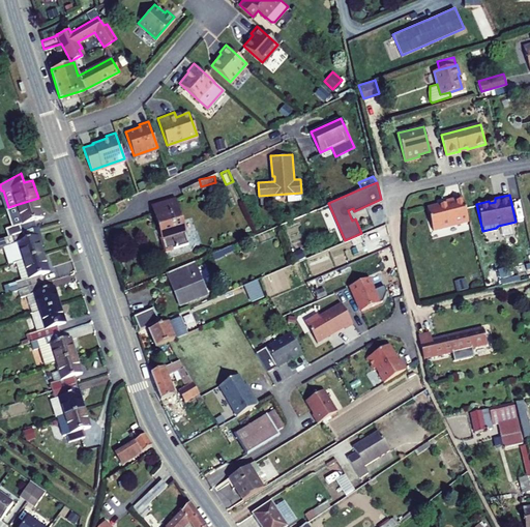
[(175,196),(156,202),(162,215),(157,217),(163,236),(167,250),(189,242),(175,196)]
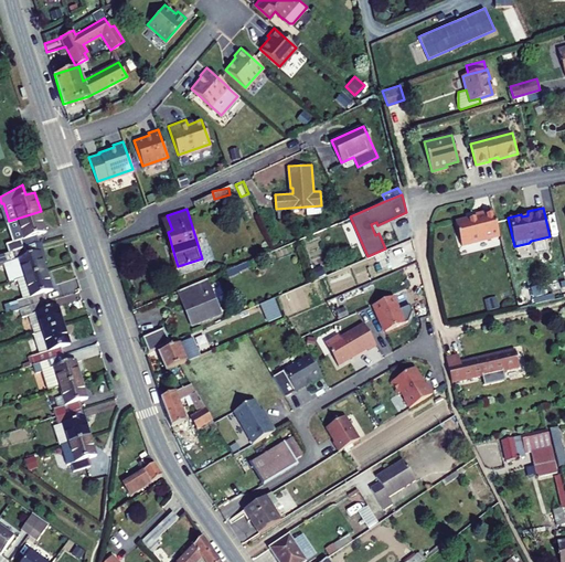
[(466,218),(455,221),(461,245),(498,235),(491,210),(475,214),(475,218),(466,220),(466,218)]
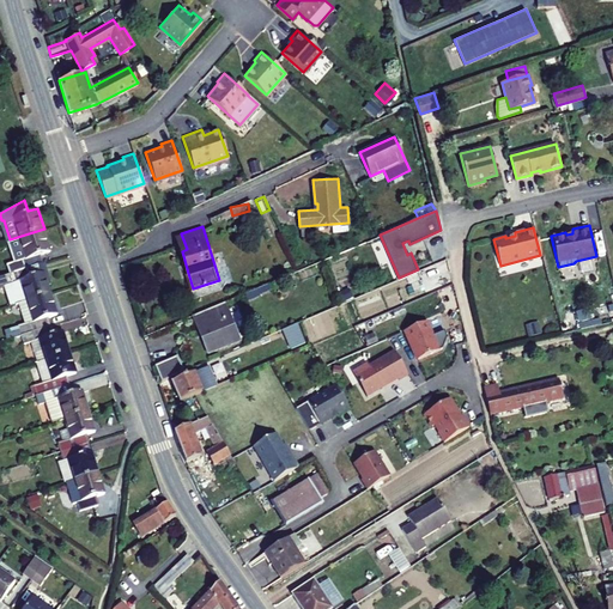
[(6,262),(10,272),(32,265),(43,261),(41,253),(50,249),(44,229),(10,239),(7,239),(13,260),(6,262)]
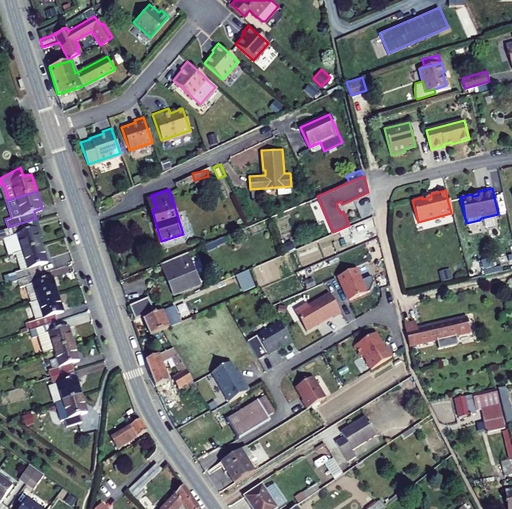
[(151,195),(147,196),(152,210),(156,208),(151,195)]
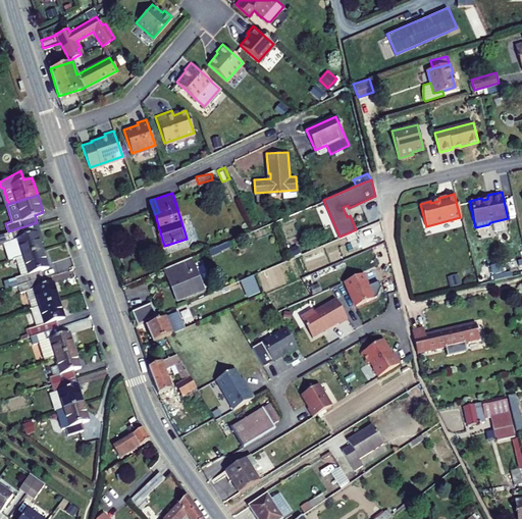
[(28,225),(30,232),(38,230),(41,241),(44,240),(38,222),(37,222),(28,225)]
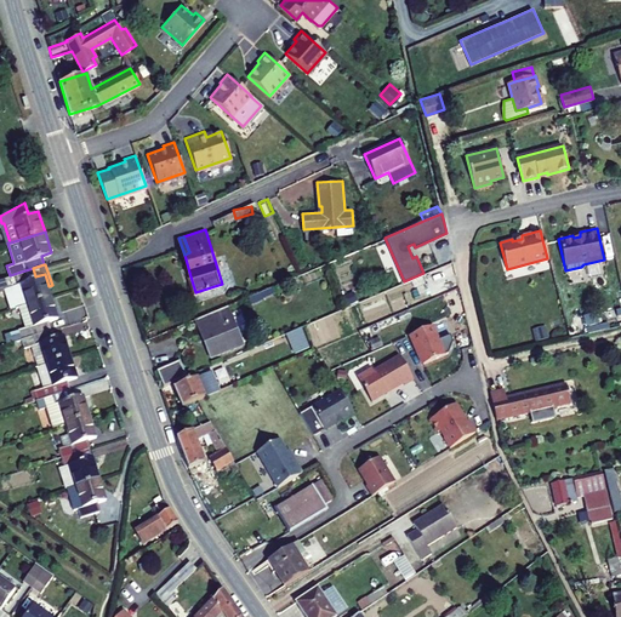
[(17,307),(20,306),(52,295),(49,286),(45,274),(35,276),(33,268),(10,275),(0,278),(0,289),(5,287),(11,306),(16,304),(17,307)]
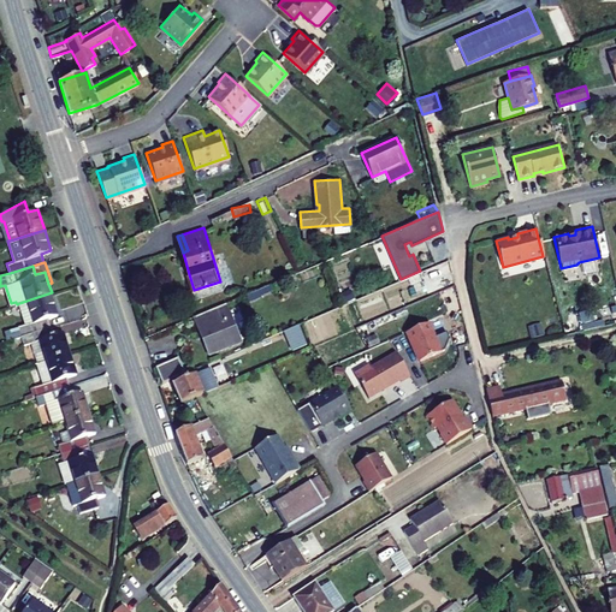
[(319,277),(311,280),(317,293),(325,290),(319,277)]
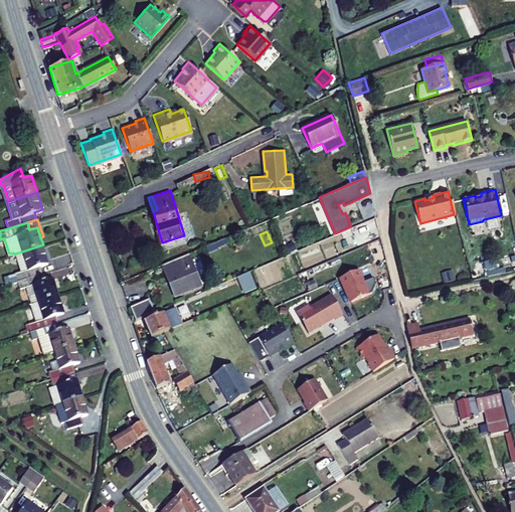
[(15,272),(18,280),(43,272),(40,265),(48,262),(43,244),(16,253),(21,270),(15,272)]
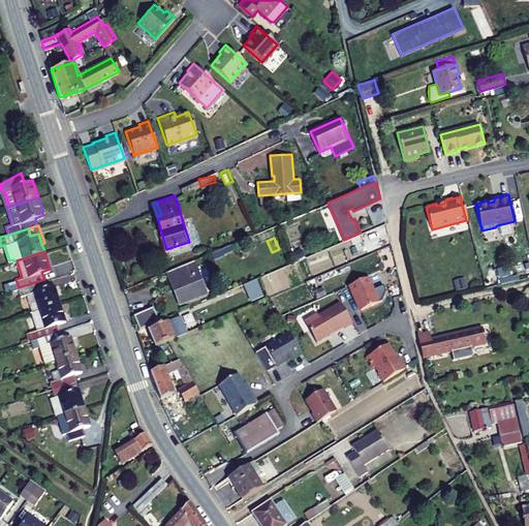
[(289,258),(269,267),(270,271),(291,261),(289,258)]
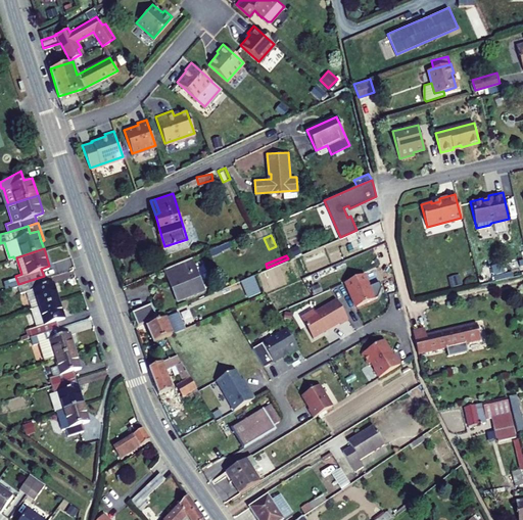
[(190,256),(165,267),(172,281),(174,280),(177,288),(174,289),(178,298),(202,288),(199,281),(200,280),(190,256)]
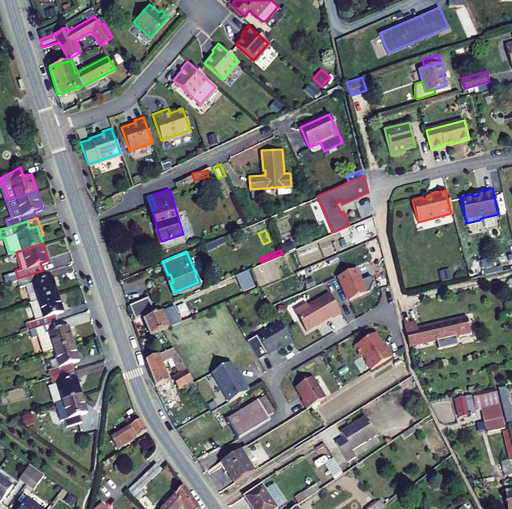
[(368,289),(357,266),(337,274),(341,282),(342,281),(349,298),(368,289)]
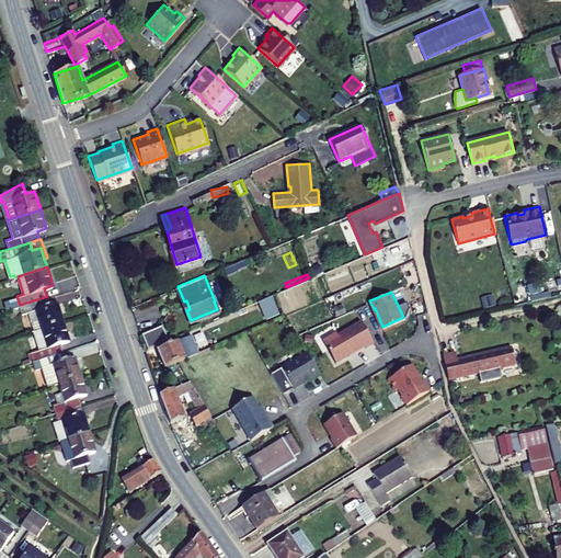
[(481,296),(483,306),(495,303),(492,293),(481,296)]
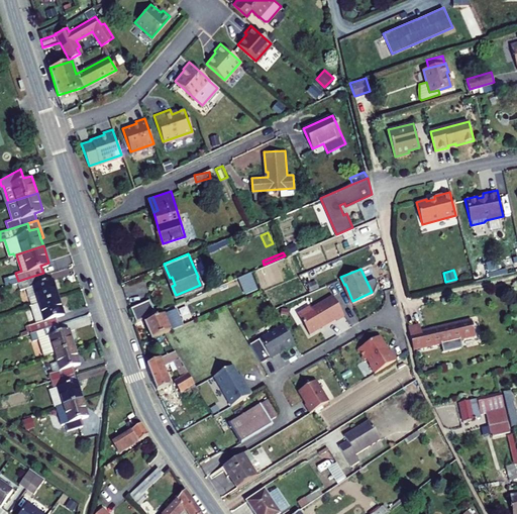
[(250,271),(240,275),(245,286),(255,281),(250,271)]
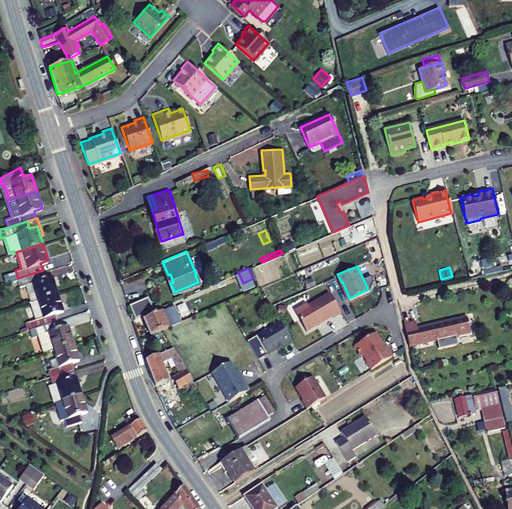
[(26,284),(32,301),(59,292),(53,275),(45,277),(43,270),(18,278),(21,286),(26,284)]
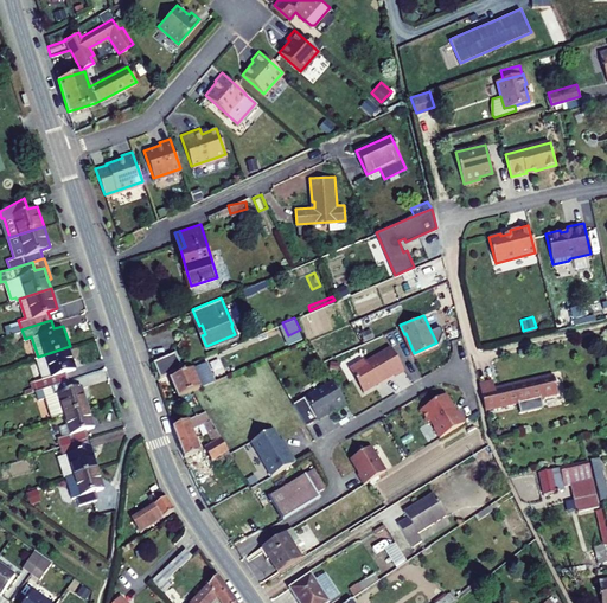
[(406,367),(391,345),(365,360),(364,358),(350,366),(364,390),(395,372),(396,373),(406,367)]
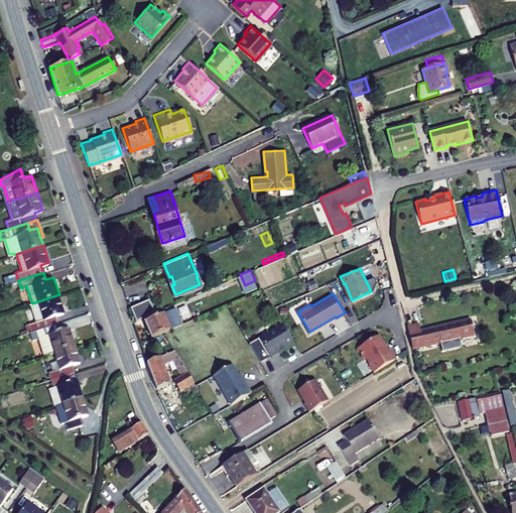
[(29,323),(32,331),(58,323),(56,314),(65,311),(59,294),(32,303),(37,321),(29,323)]
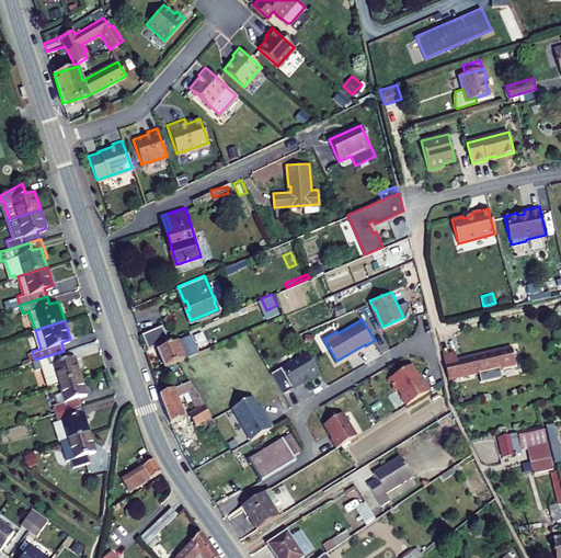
[(160,323),(142,331),(148,345),(167,338),(160,323)]
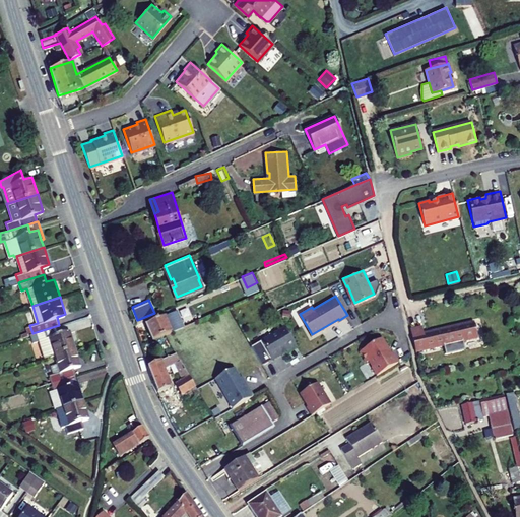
[(174,310),(165,314),(172,330),(181,326),(174,310)]
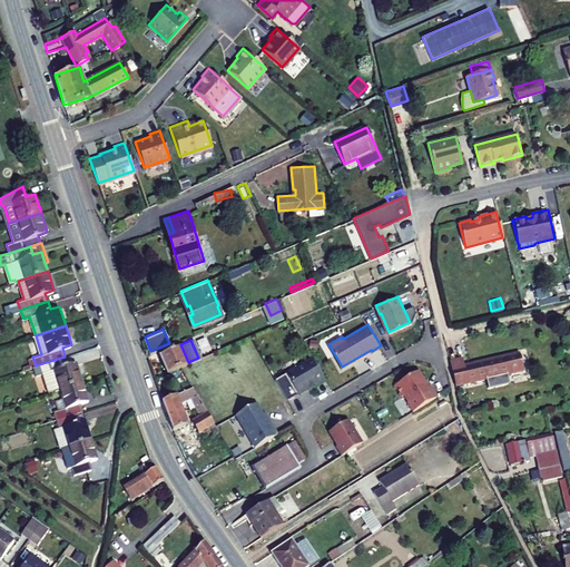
[(180,344),(159,353),(167,371),(188,362),(180,344)]
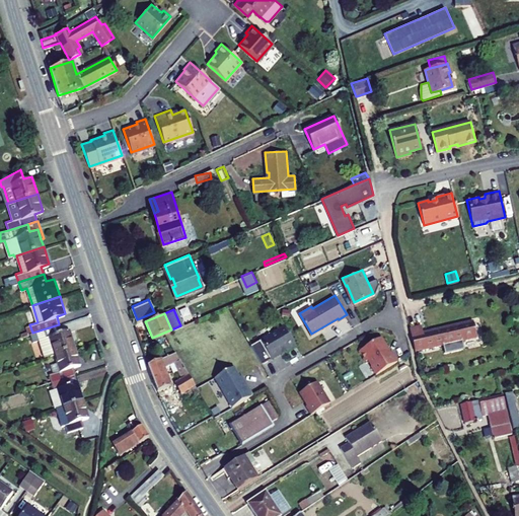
[(442,327),(442,328),(476,321),(475,319),(442,327)]
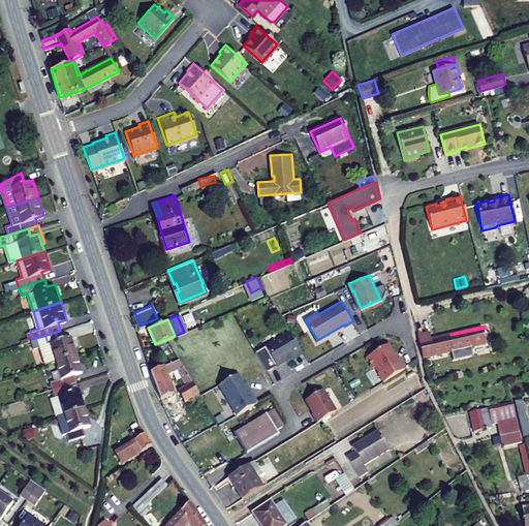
[(419,342),(423,357),(489,342),(486,328),(450,335),(432,339),(419,342)]
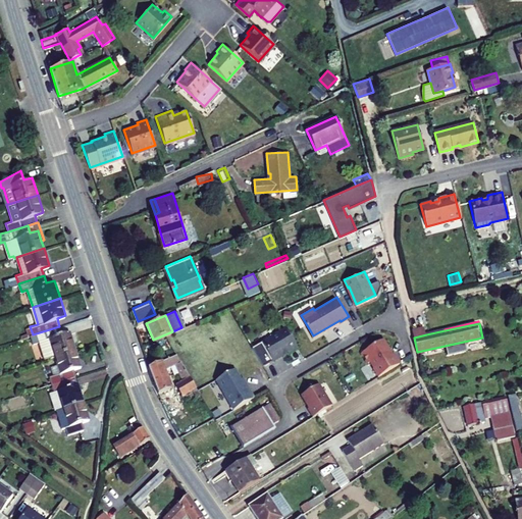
[(44,358),(55,355),(75,348),(70,330),(62,332),(59,326),(33,334),(31,335),(33,343),(39,342),(44,358)]
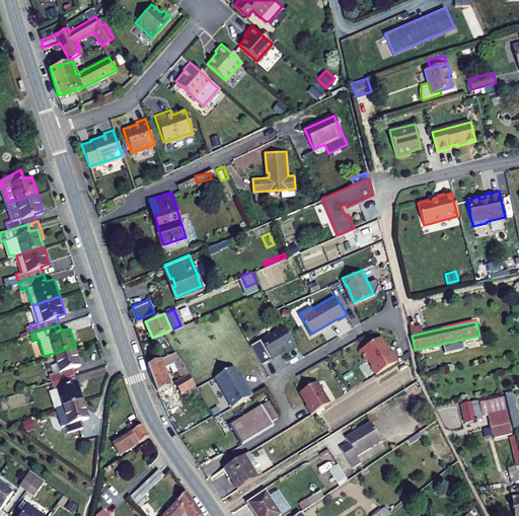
[(297,344),(285,324),(261,339),(272,357),(287,348),(287,349),(297,344)]
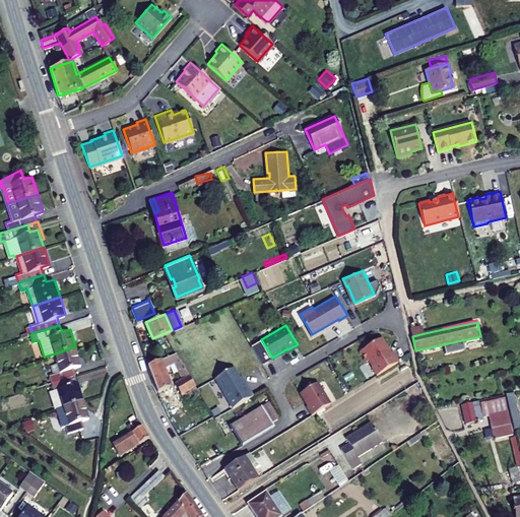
[(412,336),(425,333),(423,326),(410,329),(412,336)]
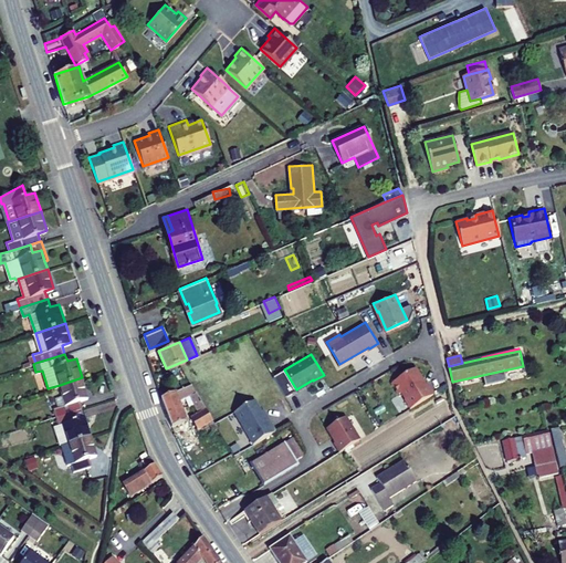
[(427,384),(417,366),(394,381),(400,393),(404,391),(407,397),(406,398),(411,407),(435,393),(429,383),(427,384)]
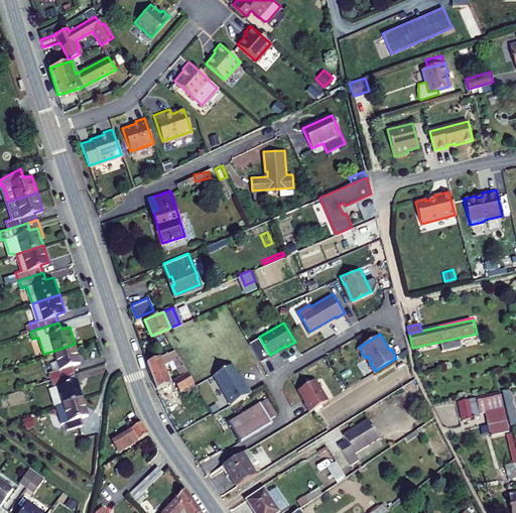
[(48,371),(51,379),(75,372),(73,364),(81,362),(75,344),(54,351),(57,360),(51,362),(53,369),(48,371)]
